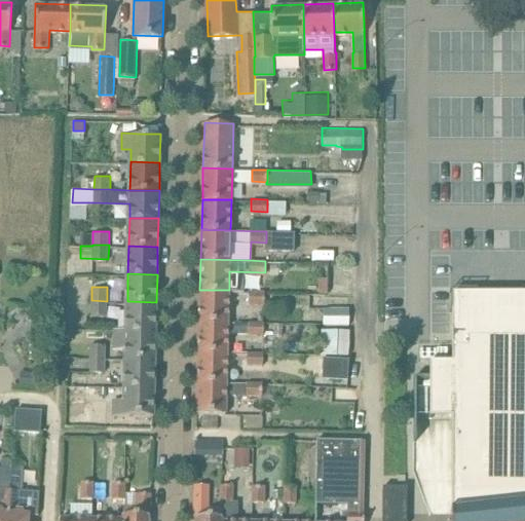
[(265,289),(249,289),(248,301),(264,302),(264,291),(265,289)]
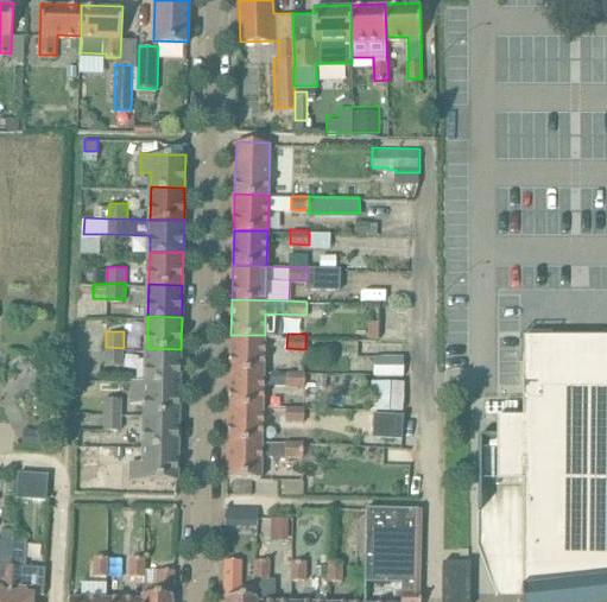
[(265,335),(231,335),(231,369),(264,371),(264,348),(265,335)]
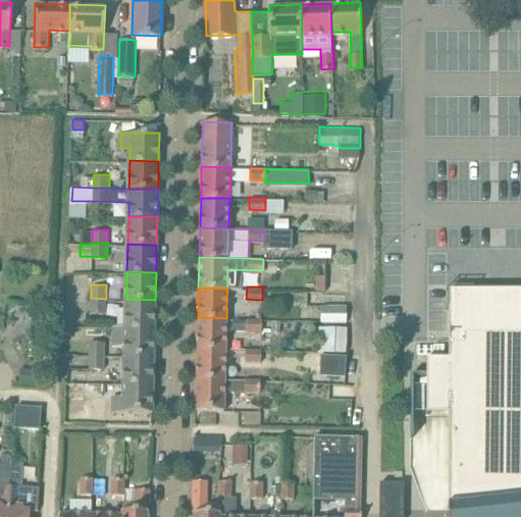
[(411,372),(411,398),(413,398),(449,398),(449,506),(449,516),(520,516),(520,304),(475,304),(475,289),(450,289),(450,337),(450,357),(426,356),(426,372),(411,372)]
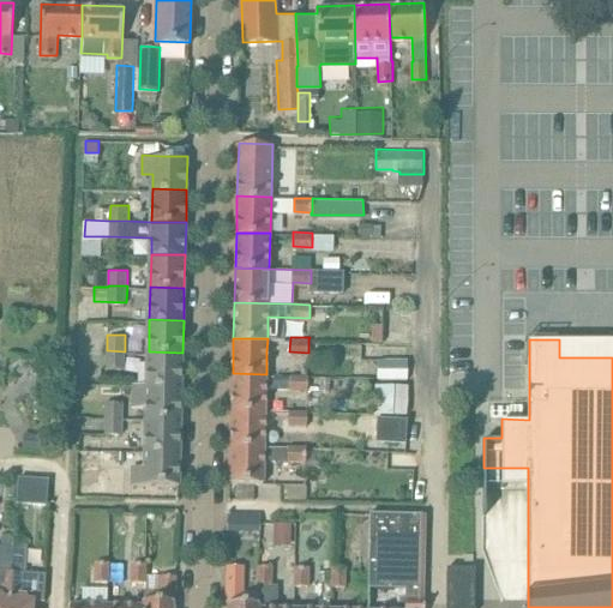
[(125,367),(125,351),(107,350),(106,366),(125,367)]
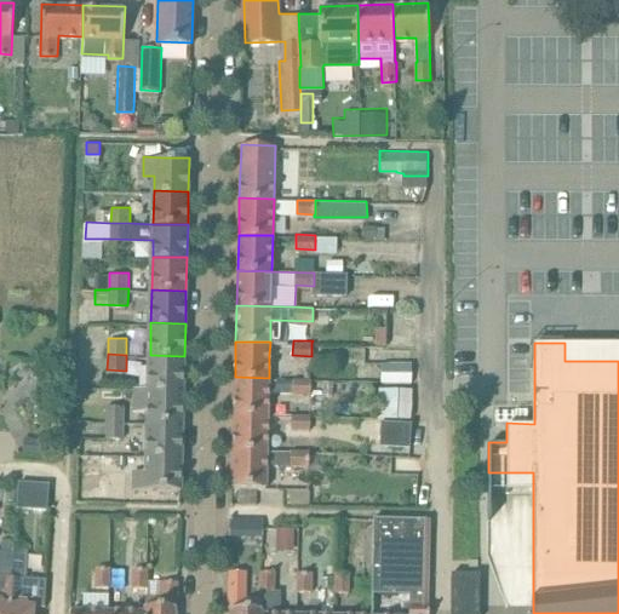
[(183,389),(184,356),(150,355),(149,388),(183,389)]
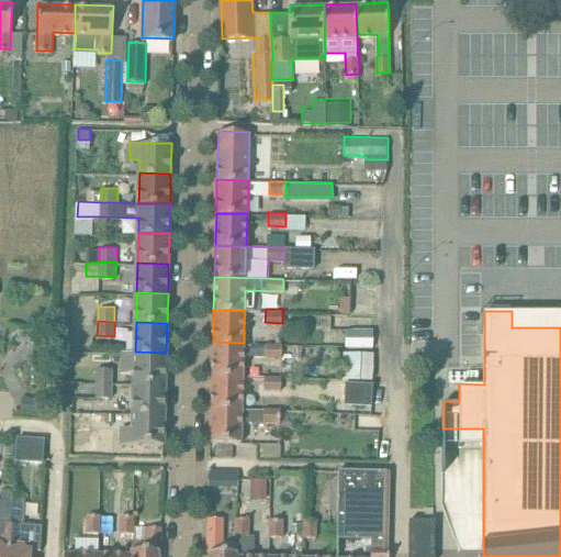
[(347,326),(346,345),(373,345),(373,327),(347,326)]
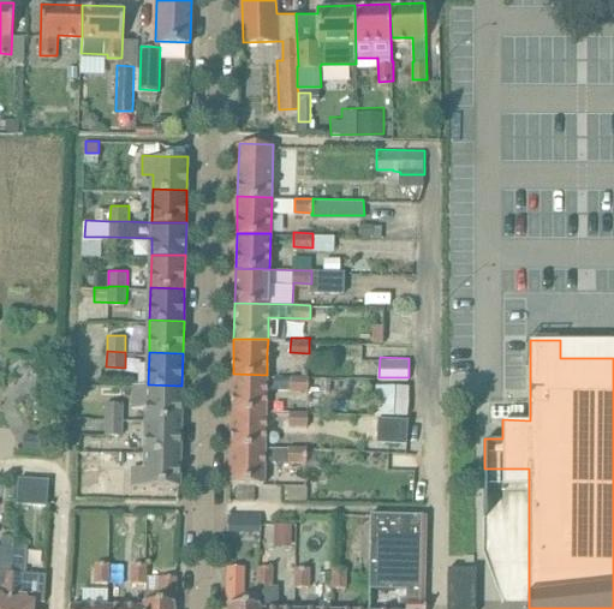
[(267,375),(233,374),(232,411),(266,411),(267,387),(309,389),(309,375),(267,375)]
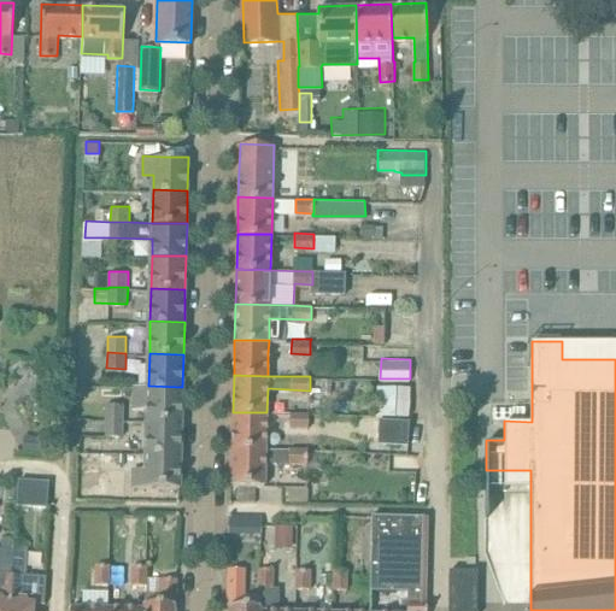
[(182,387),(148,386),(133,386),(133,403),(124,403),(124,418),(147,418),(182,419),(182,387)]
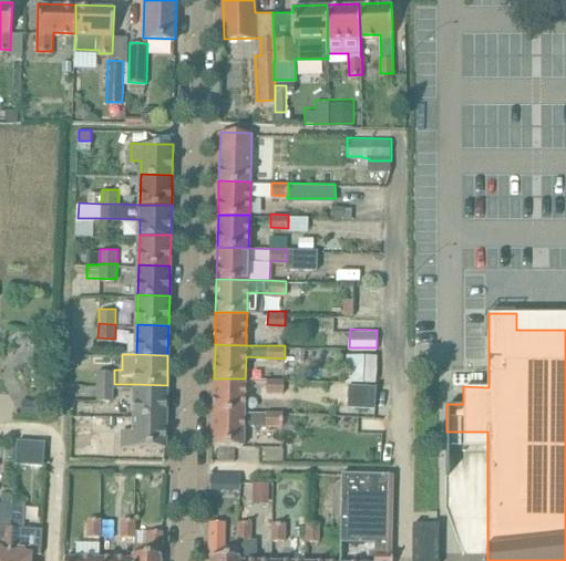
[(114,370),(80,369),(74,369),(74,383),(114,384),(114,370)]
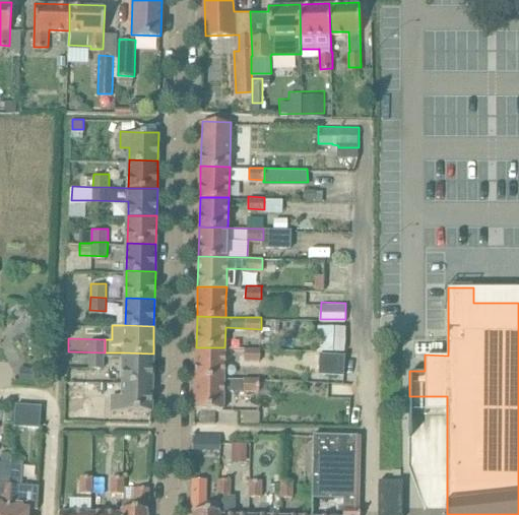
[(245,345),(244,360),(260,360),(260,346),(245,345)]
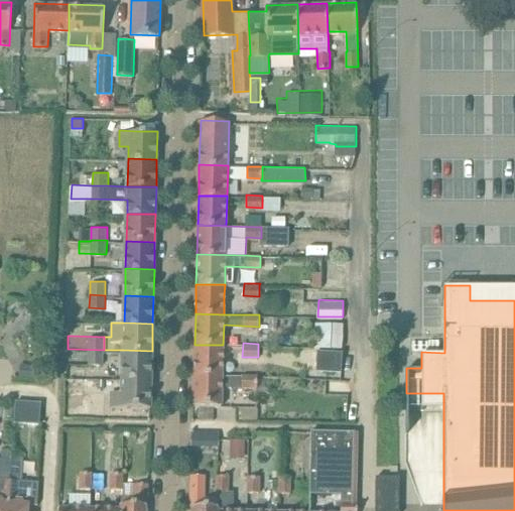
[(238,346),(223,345),(195,345),(194,374),(222,374),(223,372),(237,373),(238,346)]
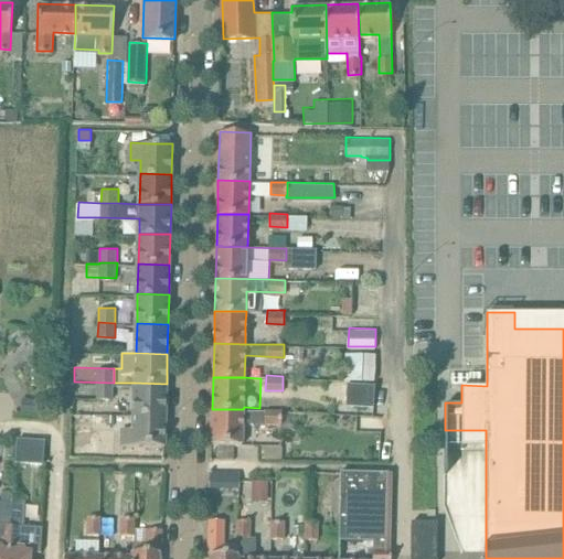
[(114,397),(114,383),(74,382),(73,396),(114,397)]
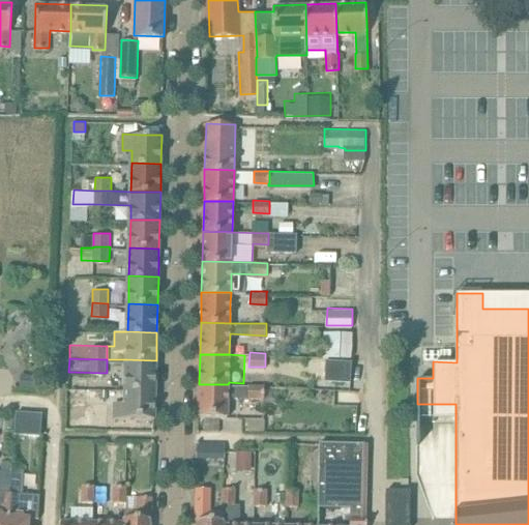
[(351,381),(352,359),(326,358),(325,379),(351,381)]
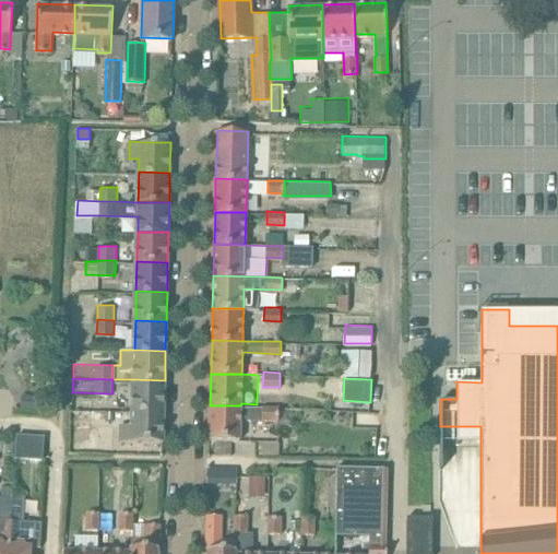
[(164,410),(165,380),(133,379),(133,410),(164,410)]
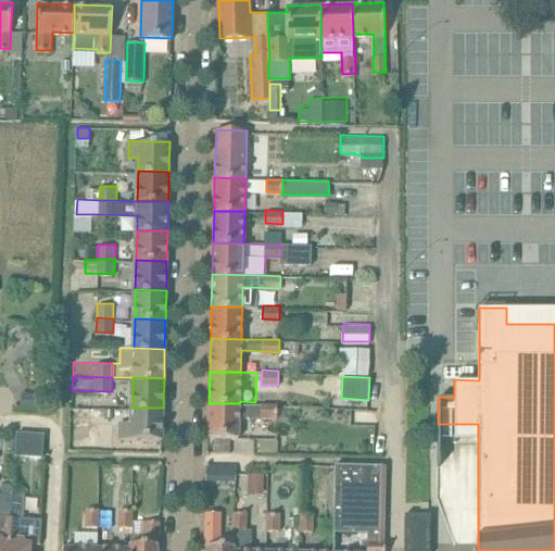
[(239,403),(209,403),(207,436),(239,437),(239,416),(277,416),(278,404),(239,403)]
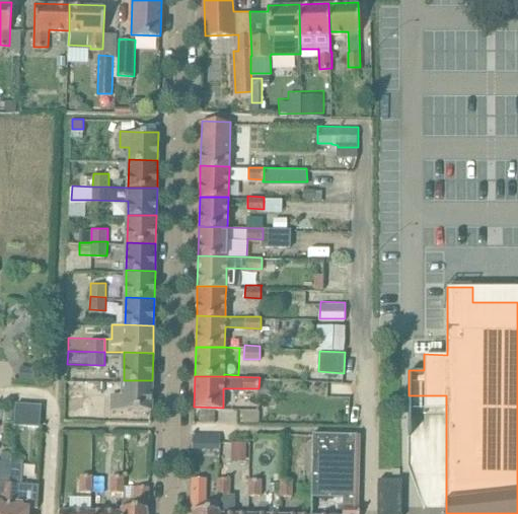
[(152,409),(152,380),(124,380),(123,391),(113,391),(113,408),(152,409)]
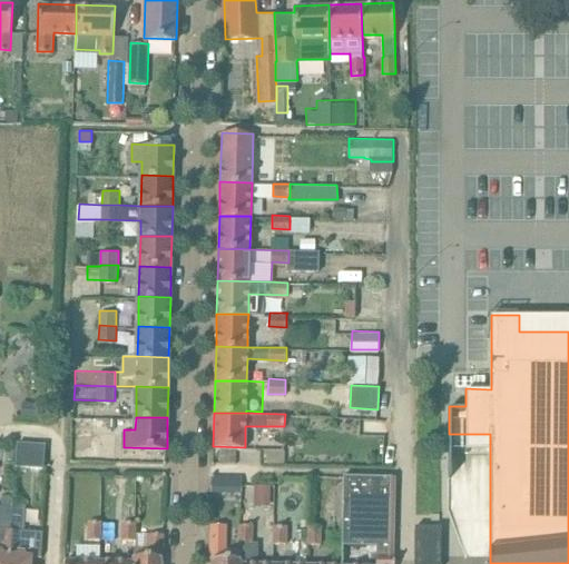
[(17,442),(16,465),(43,467),(45,446),(45,443),(17,442)]
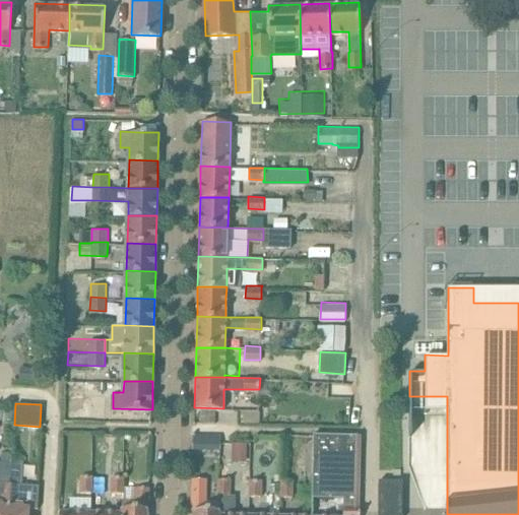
[(242,408),(241,421),(260,422),(260,408),(242,408)]
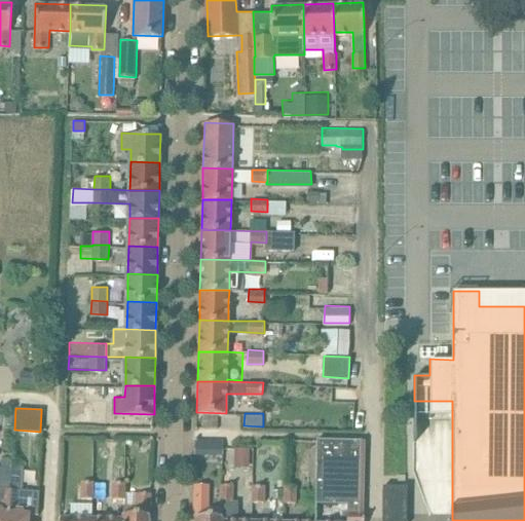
[(224,438),(198,438),(197,452),(224,453),(224,438)]
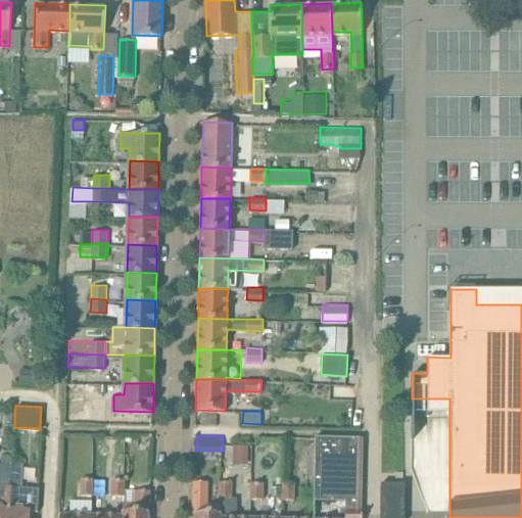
[(361,517),(363,436),(342,435),(316,435),(315,498),(345,499),(344,517),(361,517)]
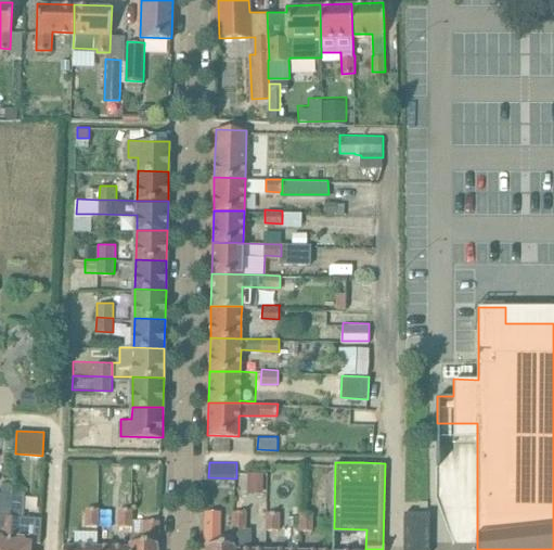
[(87,488),(87,503),(99,503),(99,488),(87,488)]
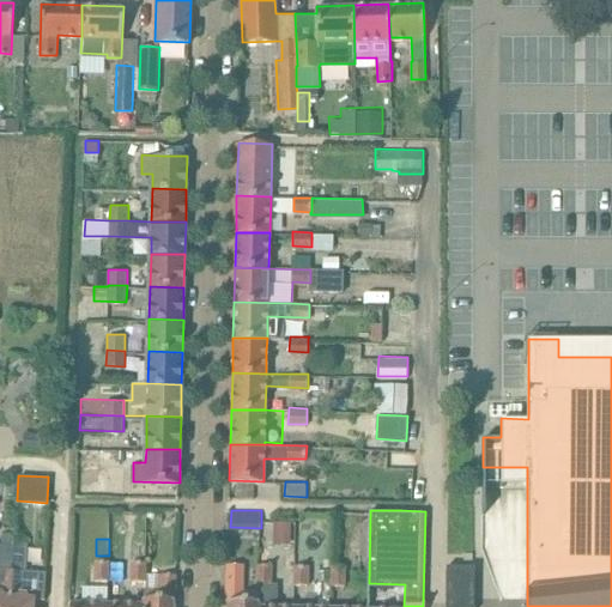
[(28,542),(14,541),(14,554),(8,606),(37,606),(38,596),(44,596),(46,571),(26,570),(28,542)]
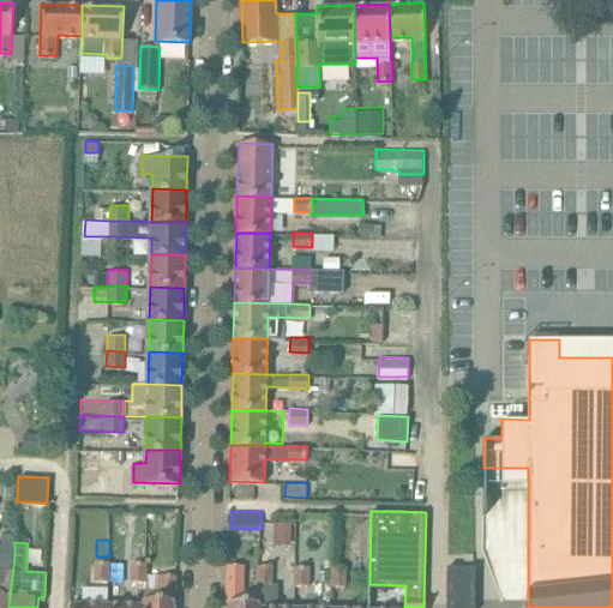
[(0,607),(8,607),(14,555),(0,554),(0,558),(0,607)]
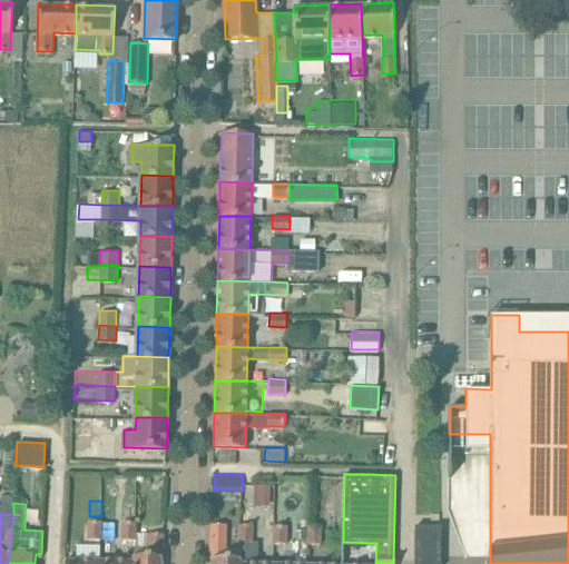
[(102,537),(102,518),(88,518),(88,537),(102,537)]
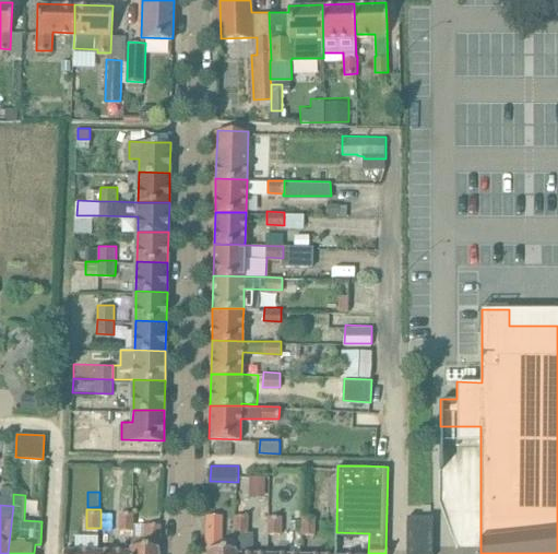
[(120,528),(133,528),(134,511),(120,510),(120,528)]
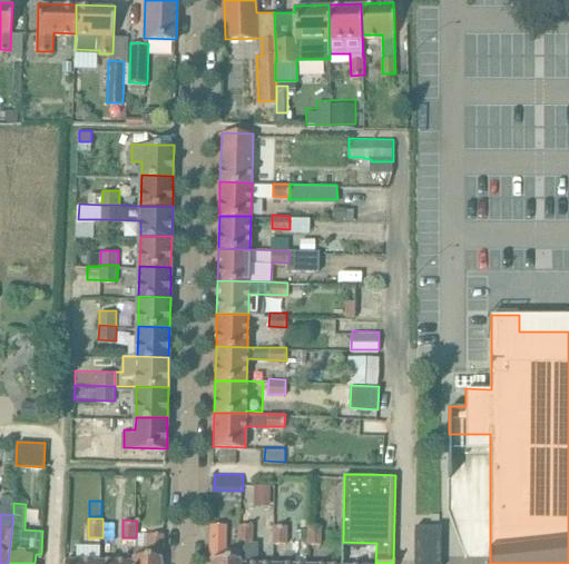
[(239,563),(242,523),(239,523),(239,547),(226,547),(226,534),(212,533),(211,557),(214,557),(213,563),(239,563)]
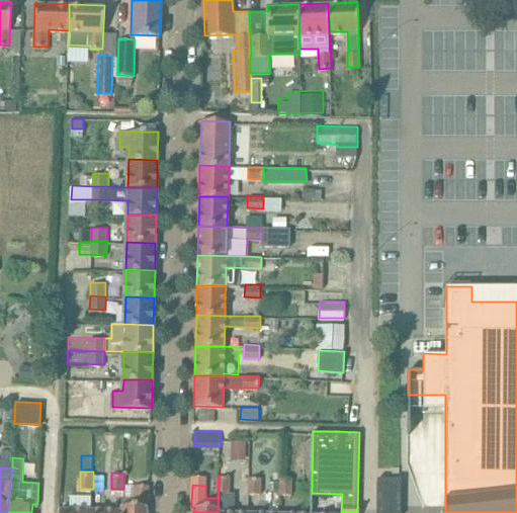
[(249,512),(235,512),(235,492),(230,492),(230,476),(220,476),(218,512),(249,512)]
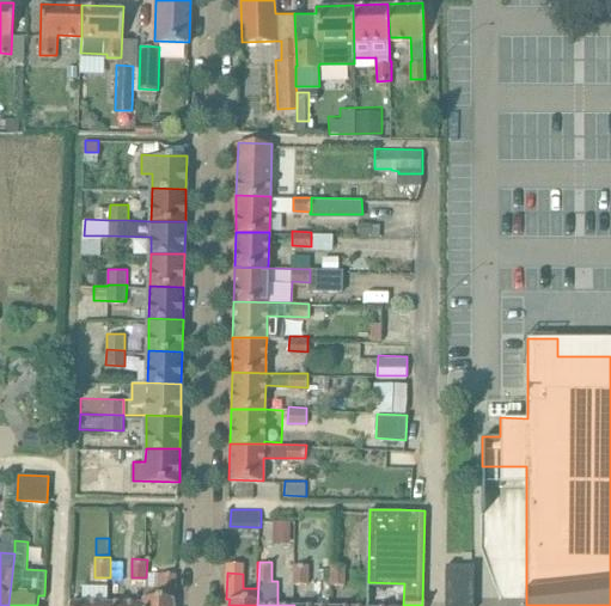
[(287,581),(309,582),(310,563),(293,562),(293,563),(287,563),(287,581)]
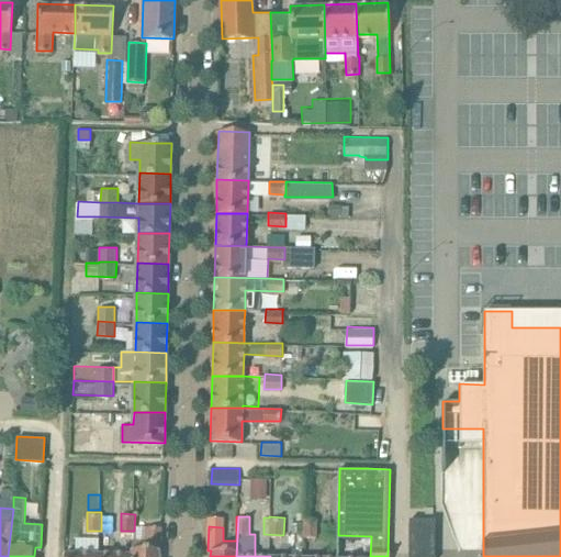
[(304,517),(304,535),(317,535),(317,519),(304,517)]
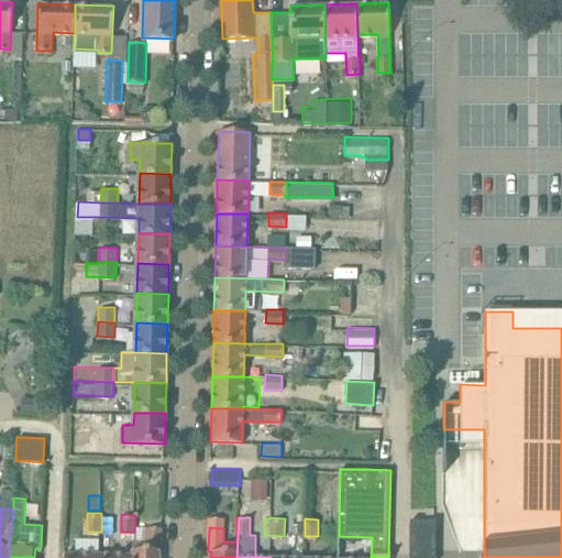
[(436,557),(437,518),(436,518),(410,518),(409,557),(436,557)]
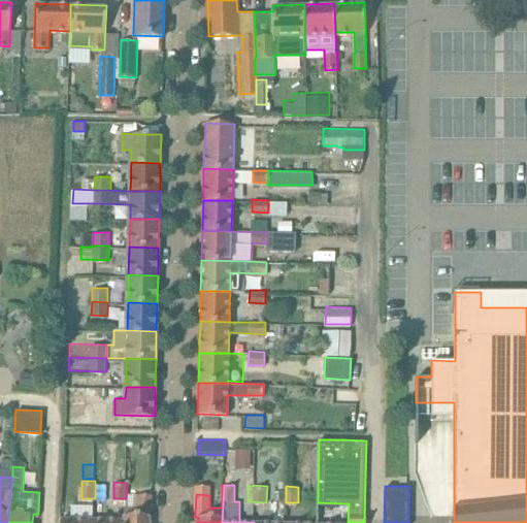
[(152,516),(153,493),(139,493),(138,505),(125,505),(124,519),(124,522),(149,522),(150,516),(152,516)]
